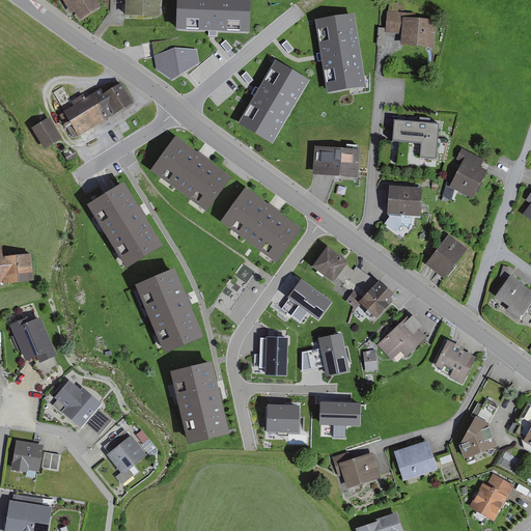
[(94,0),(66,0),(62,3),(72,18),(75,16),(80,24),(101,10),(94,0)]
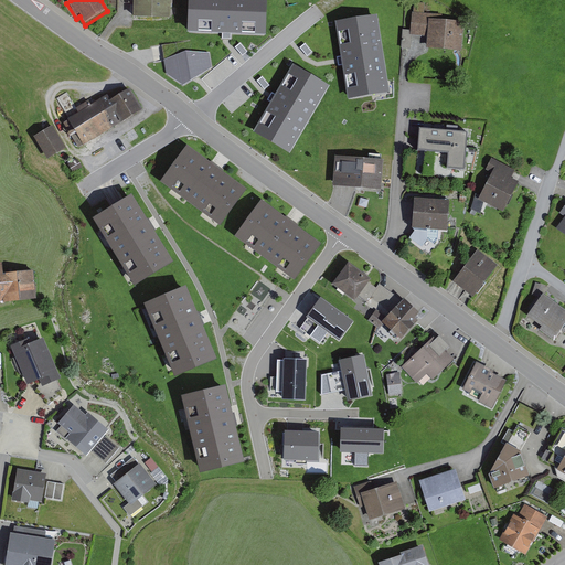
[(134,0),(134,22),(171,22),(170,0),(134,0)]
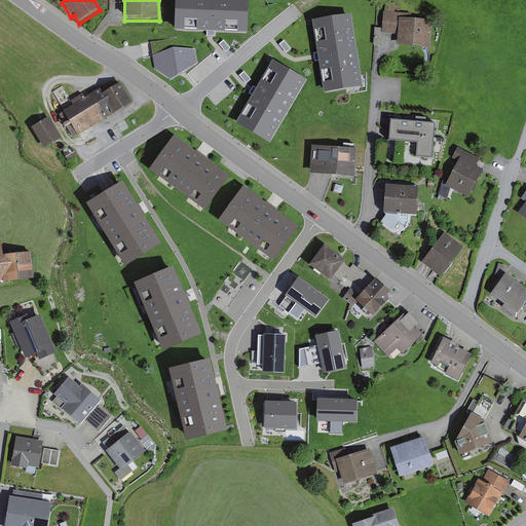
[(247,0),(177,0),(176,31),(211,32),(247,34),(247,0)]
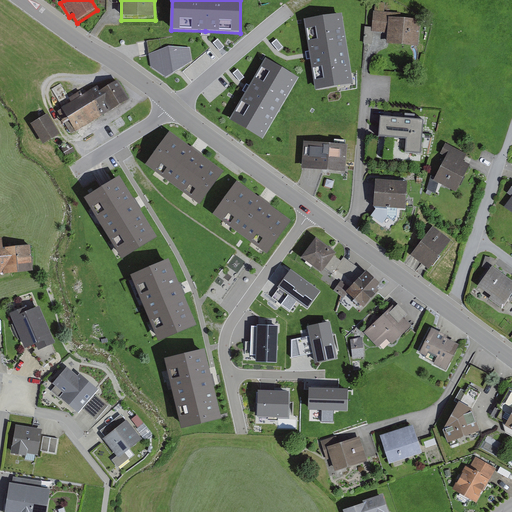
[(385,4),(375,4),(374,13),(373,13),(372,29),(364,28),(363,45),(372,46),(373,33),(388,34),(387,46),(417,48),(419,23),(400,22),(401,15),(384,14),(385,4)]
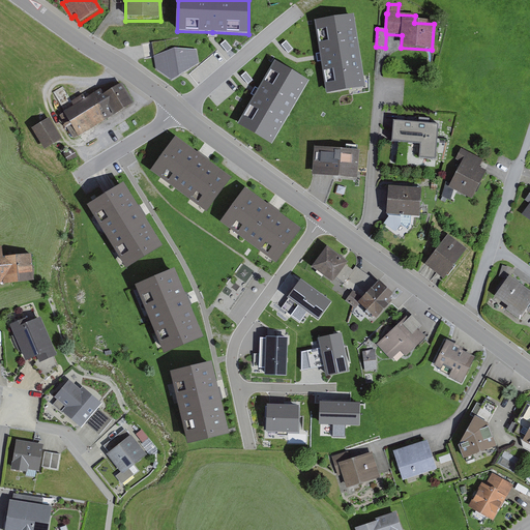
[(356,17),(312,24),(324,96),(367,89),(356,17)]
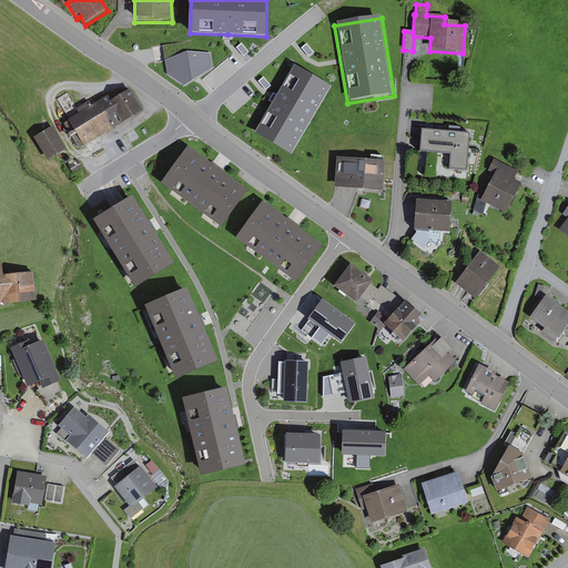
[(164,53),(168,74),(184,87),(194,80),(213,68),(211,53),(192,52),(191,41),(163,46),(164,53)]
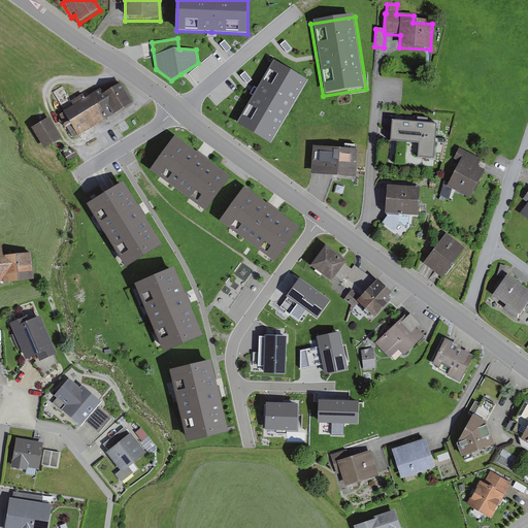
[(233,117),(270,138),(305,77),(269,56),(233,117)]
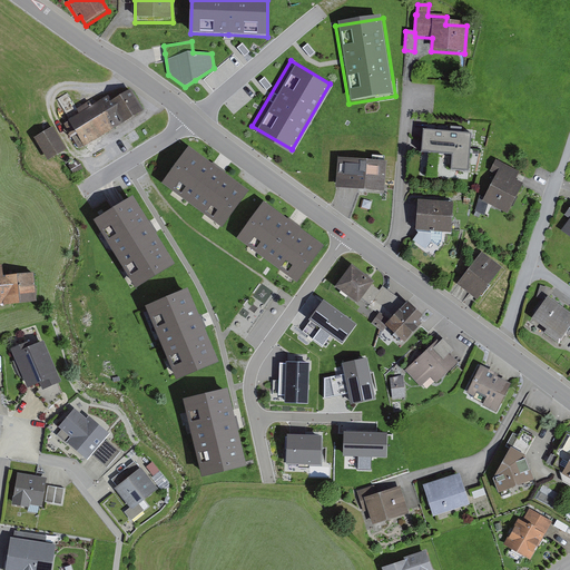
[(69,119),(64,123),(79,147),(145,108),(131,85),(110,97),(108,94),(92,104),(90,99),(77,107),(79,111),(68,117),(69,119)]
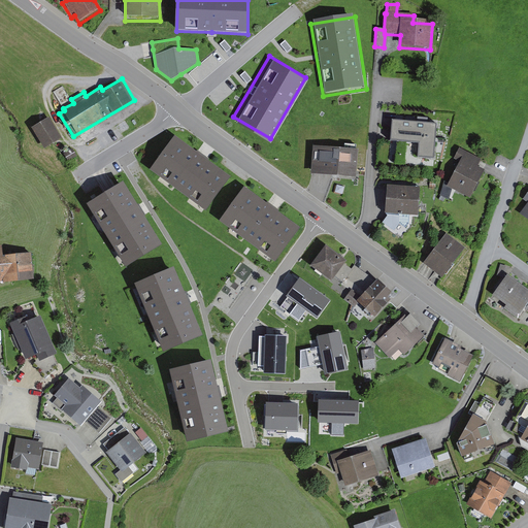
[(48,114),(32,125),(44,146),(54,141),(62,136),(48,114)]
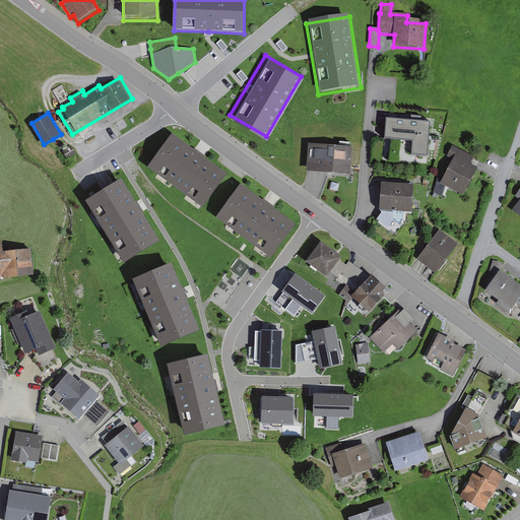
[(431,127),(386,123),(385,142),(412,144),(411,158),(429,160),(431,127)]
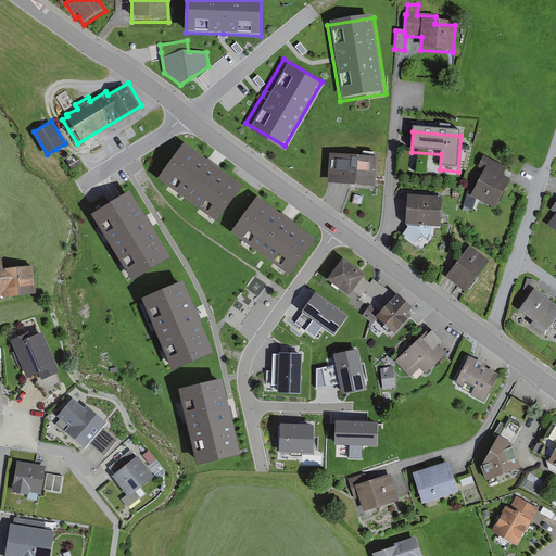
[(185,139),(156,175),(216,219),(243,184),(185,139)]
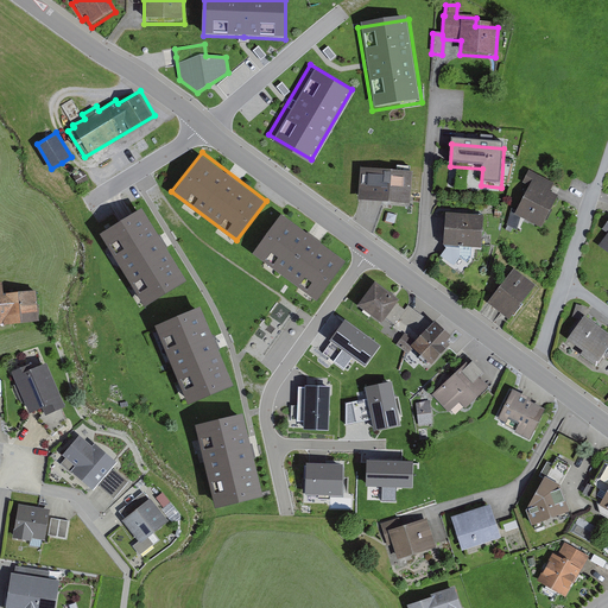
[(78,185),(89,178),(83,170),(74,176),(78,185)]
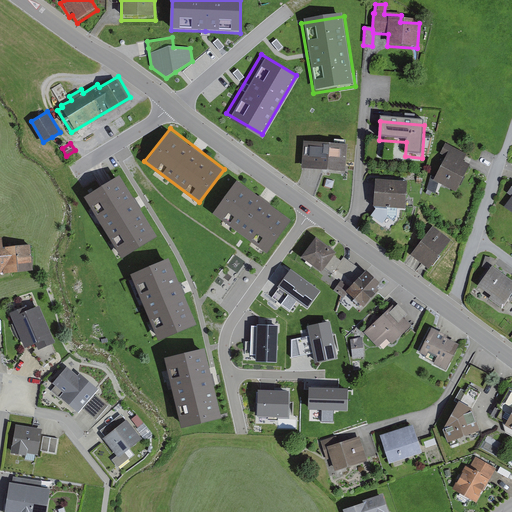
[(347,149),(304,145),(302,172),(345,176),(347,149)]
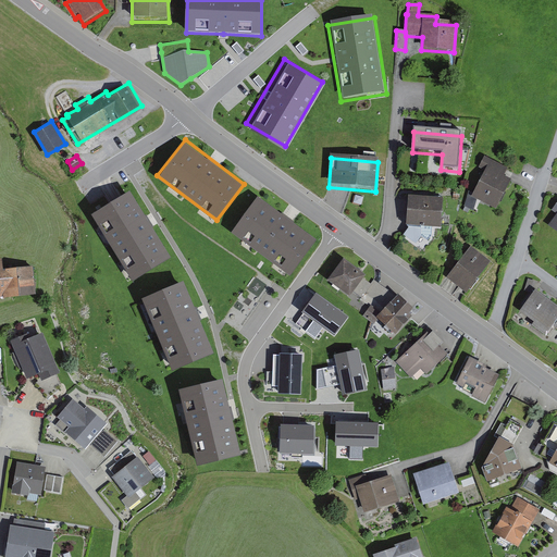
[(508,170),(484,159),(479,170),(485,173),(471,200),(496,212),(511,182),(504,178),(508,170)]
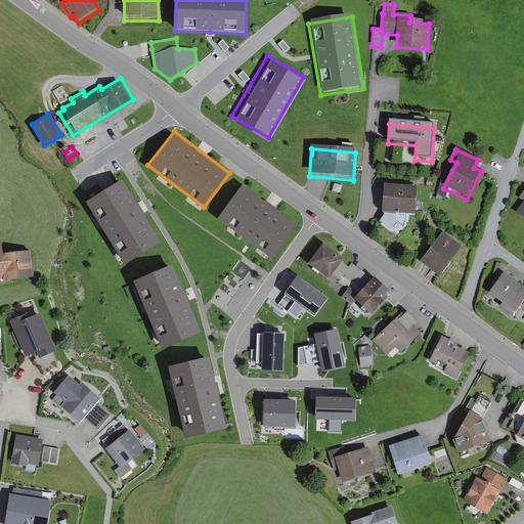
[(105,184),(86,197),(125,262),(161,242),(141,208),(122,175),(105,184)]
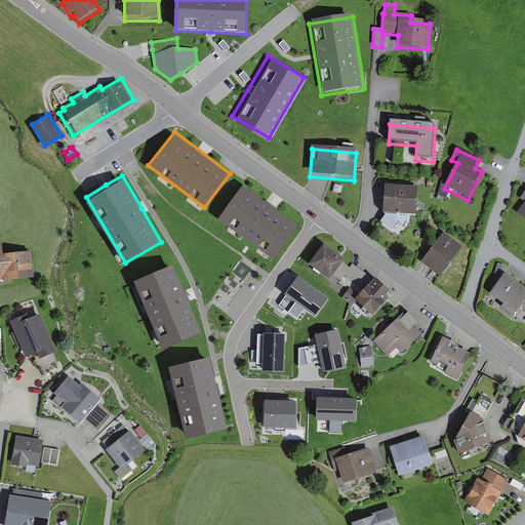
[(297,224),(242,185),(218,218),(274,257),(297,224)]
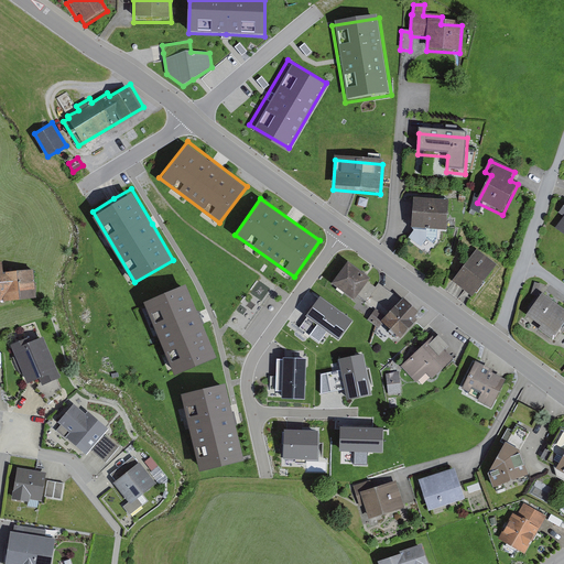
[(448,205),(413,203),(411,232),(413,235),(408,240),(421,248),(427,241),(433,245),(437,240),(437,234),(446,232),(448,205)]
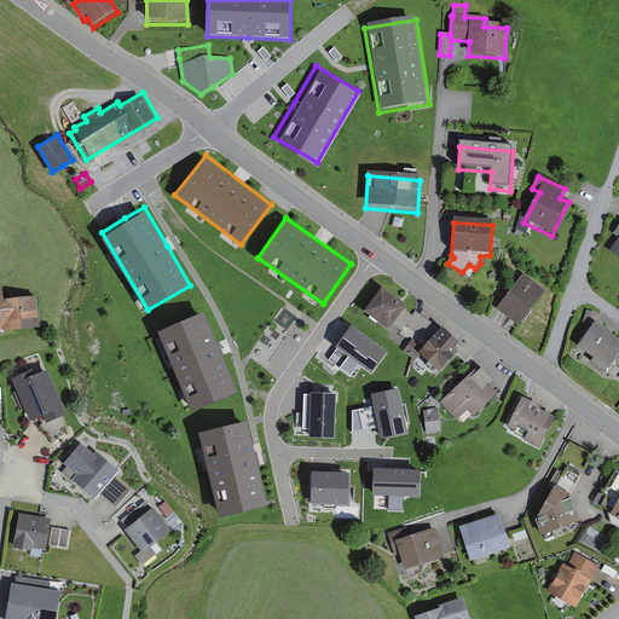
[(496,313),(519,330),(545,293),(524,277),(496,313)]
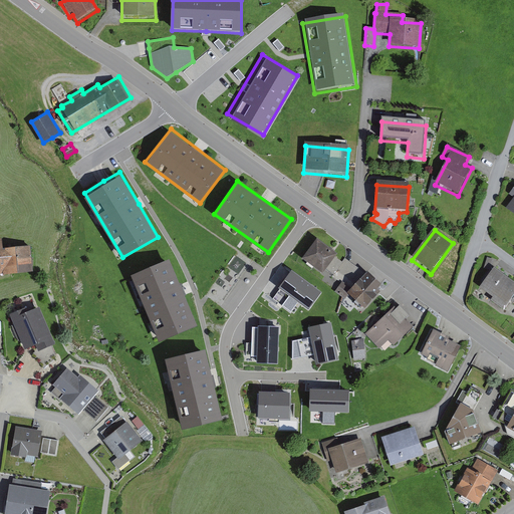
[(317,235),(301,256),(322,271),(325,267),(334,274),(343,261),(335,255),(338,251),(317,235)]
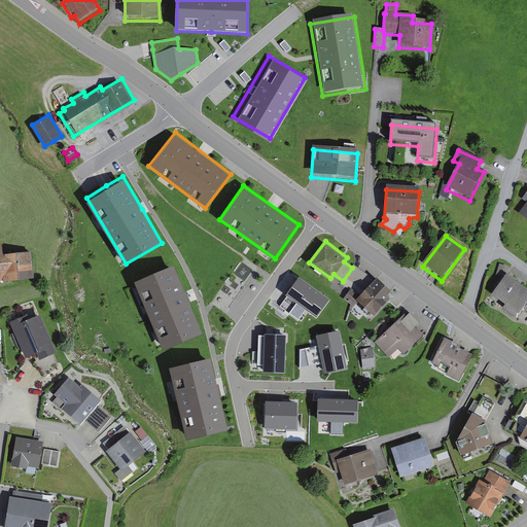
[(0,279),(34,277),(32,249),(3,252),(2,244),(0,243),(0,279)]
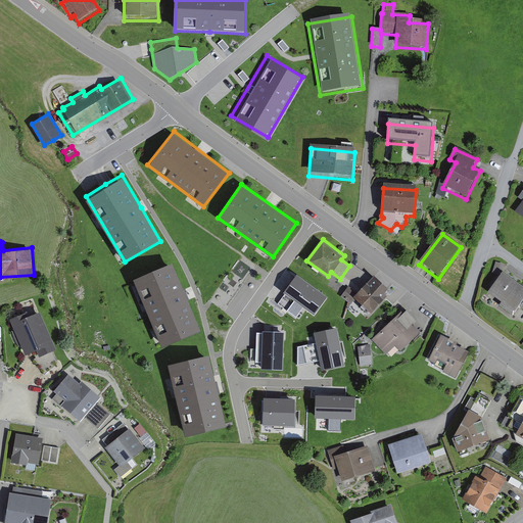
[(503,263),(495,260),(492,272),(498,274),(501,271),(503,263)]
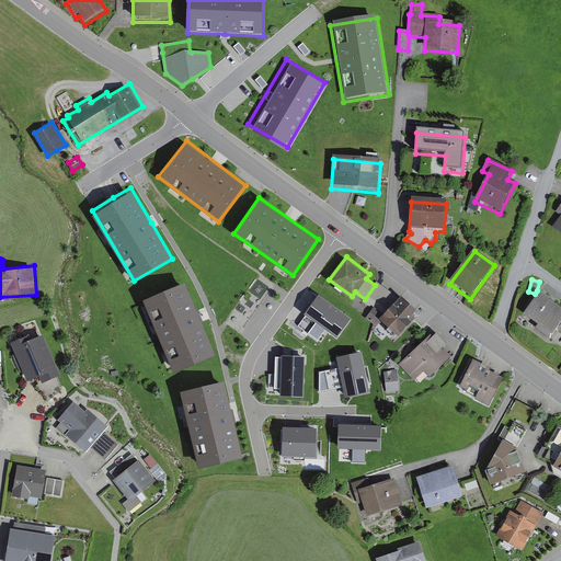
[(199,318),(185,282),(144,298),(174,371),(215,355),(199,318)]
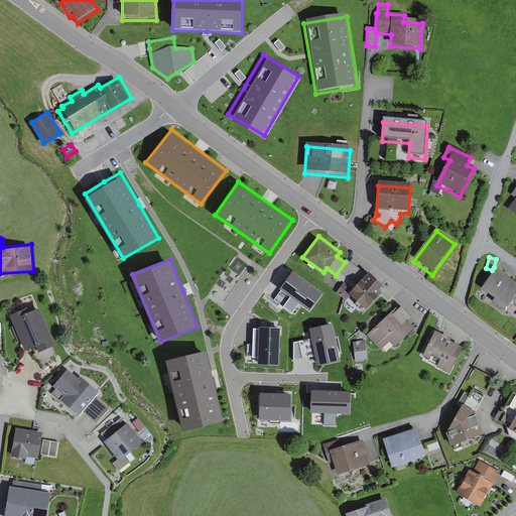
[(347,259),(345,262),(336,275),(334,277),(342,283),(336,291),(347,299),(351,293),(366,307),(382,289),(379,286),(383,281),(369,269),(366,272),(347,259)]
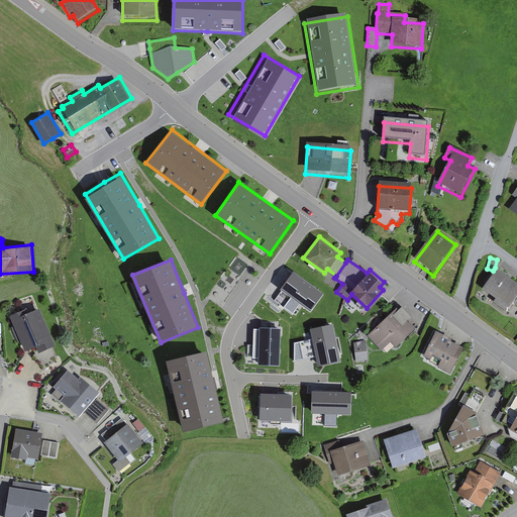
[(493,271),(481,286),(509,307),(514,300),(515,301),(514,302),(516,303),(516,281),(497,266),(495,268),(493,271)]
